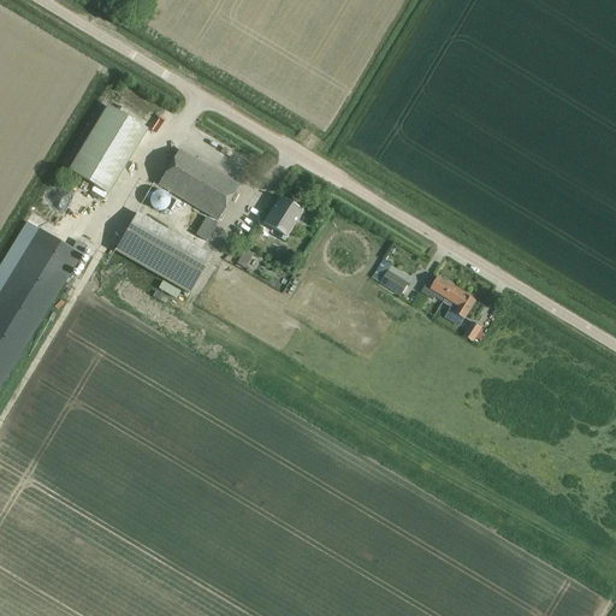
[(146,131),(107,107),(107,110),(105,108),(102,112),(105,113),(70,170),(107,194),(146,131)]
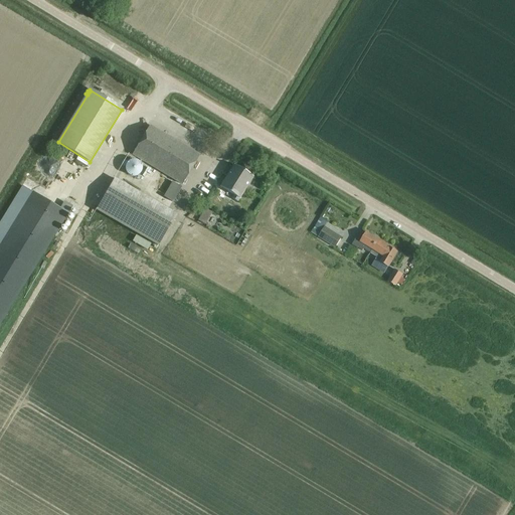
[(182,185),(194,164),(200,156),(150,126),(132,155),(182,185)]
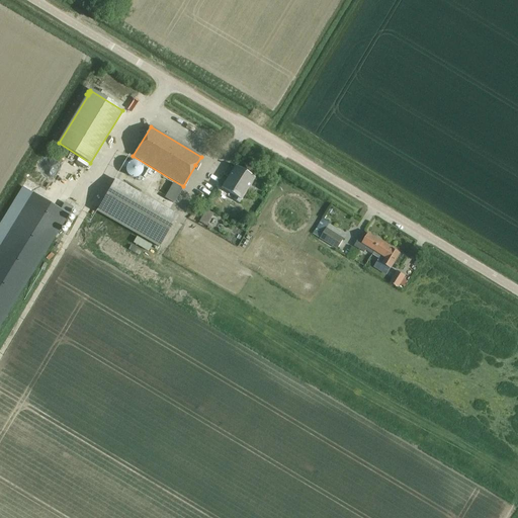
[(239,203),(249,187),(255,178),(236,166),(222,187),(222,188),(236,197),(234,200),(239,203)]
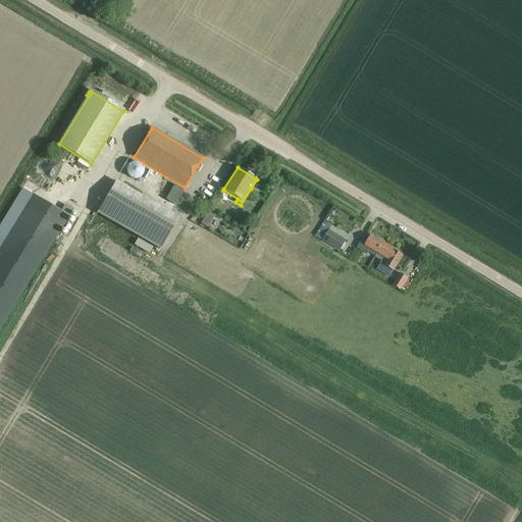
[(66,179),(62,176),(54,186),(64,196),(69,191),(62,184),(66,179)]
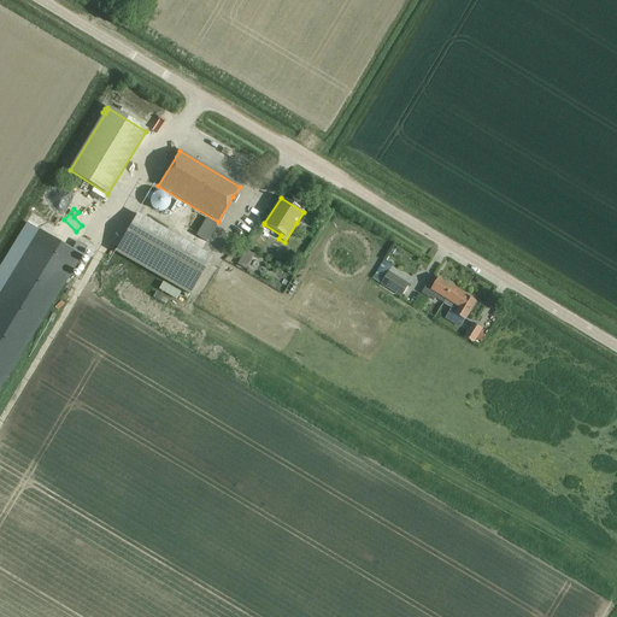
[(137,215),(115,252),(189,295),(211,257),(137,215)]
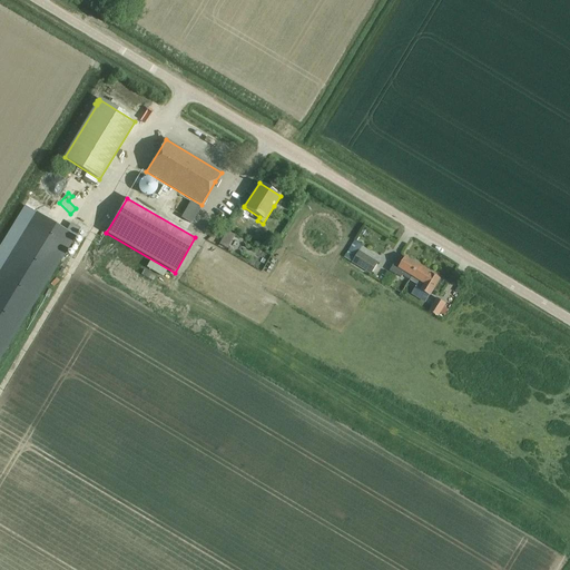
[(0,268),(0,359),(79,229),(70,224),(66,231),(35,212),(35,213),(0,268)]
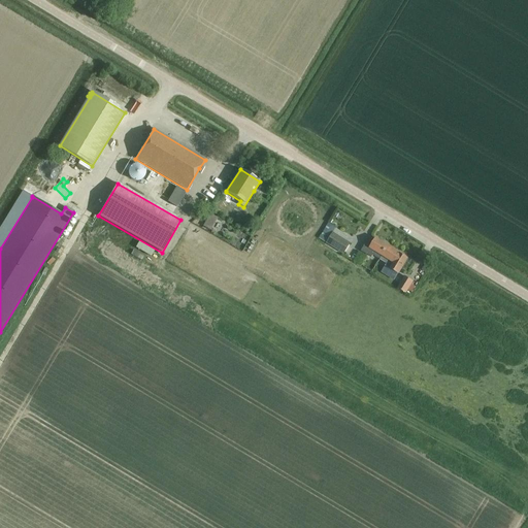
[(212,219),(210,228),(239,237),(241,228),(212,219)]
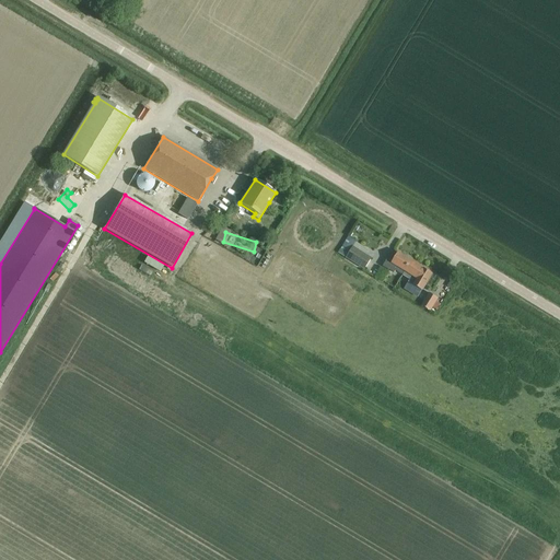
[(347,258),(365,269),(372,258),(354,246),(347,258)]
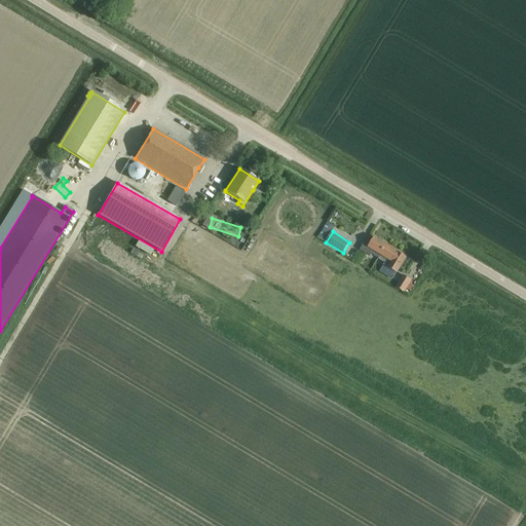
[(372,255),(378,259),(379,259),(387,246),(374,237),(373,239),(369,237),(361,251),(365,254),(371,257),(372,255)]
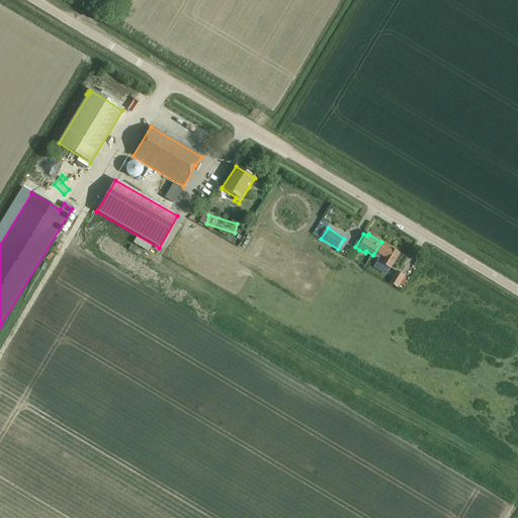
[(391,269),(401,254),(393,249),(381,242),(373,255),(379,259),(378,261),(391,269)]
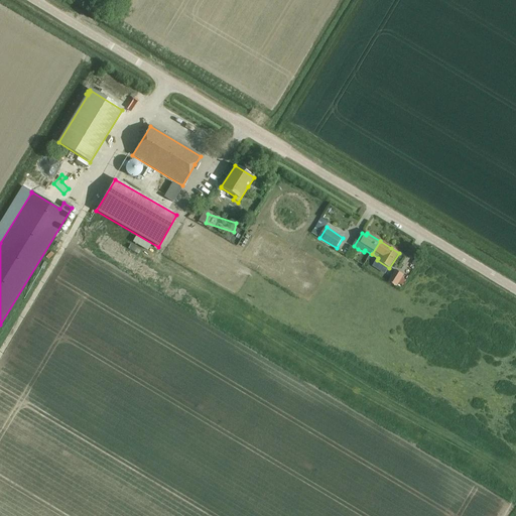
[(138,255),(140,251),(130,244),(128,248),(138,255)]
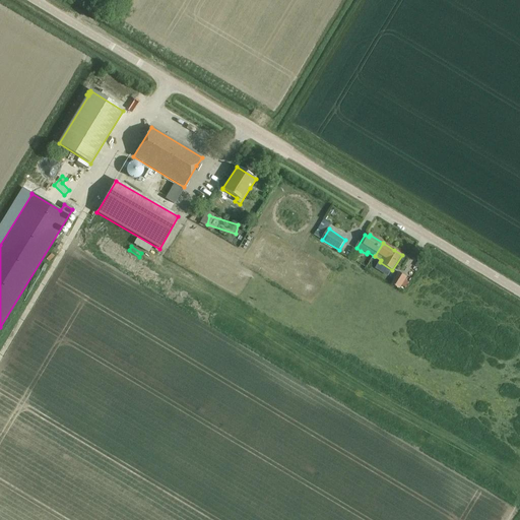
[(400,288),(407,277),(399,272),(392,283),(400,288)]
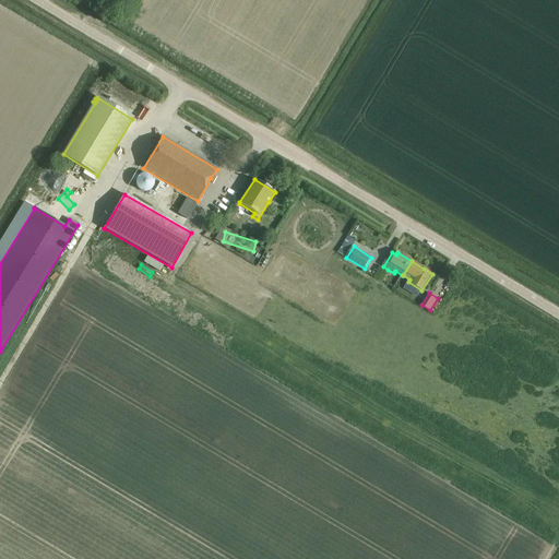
All buildings are outlined.
